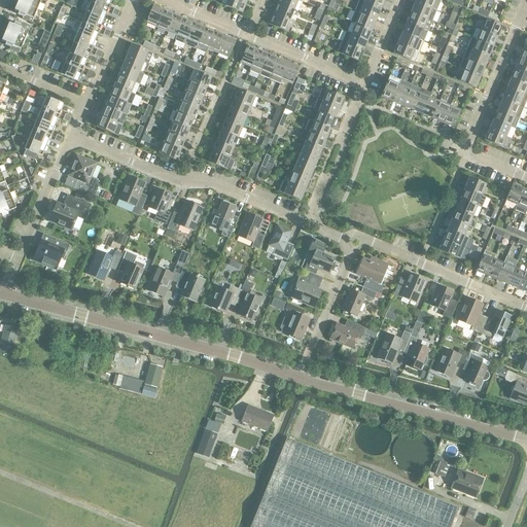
[(19,0),(19,1),(37,9),(40,0),(19,0)]
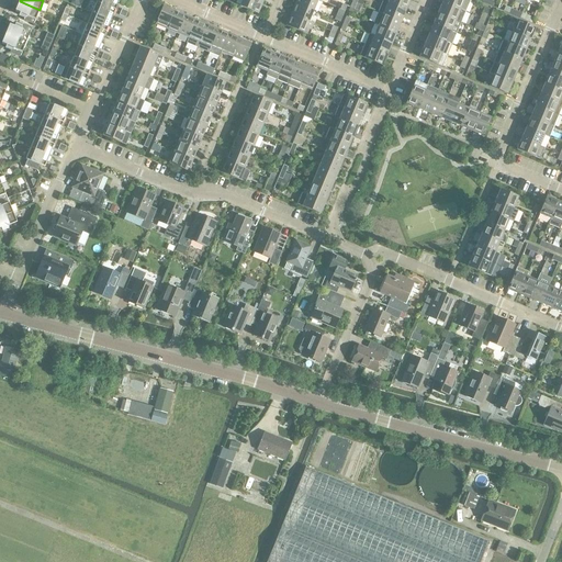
[(97,0),(97,2),(115,10),(119,0),(97,0)]
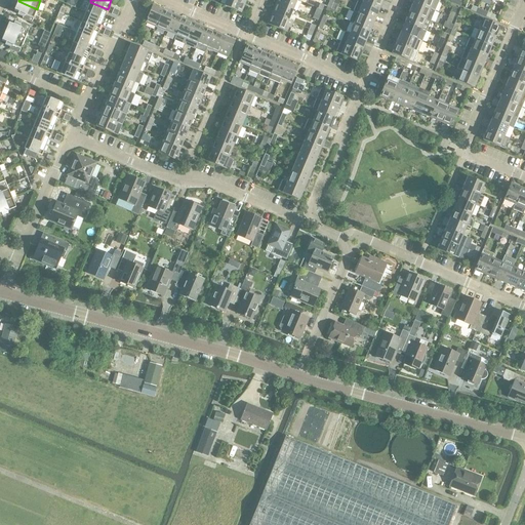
[(227,0),(225,6),(241,12),(245,2),(240,0),(227,0)]
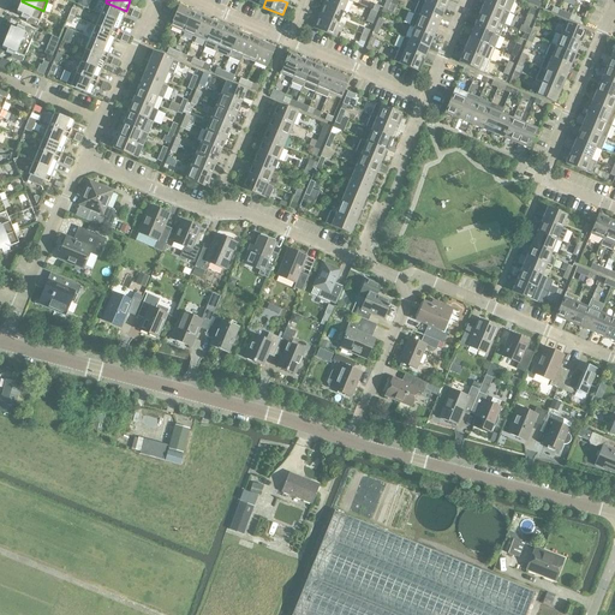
[(324,0),(323,4),(342,12),(347,0),(324,0)]
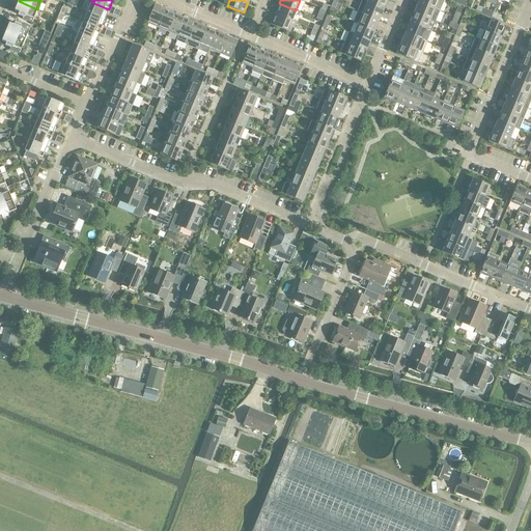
[(362,0),(362,1),(383,10),(387,0),(362,0)]
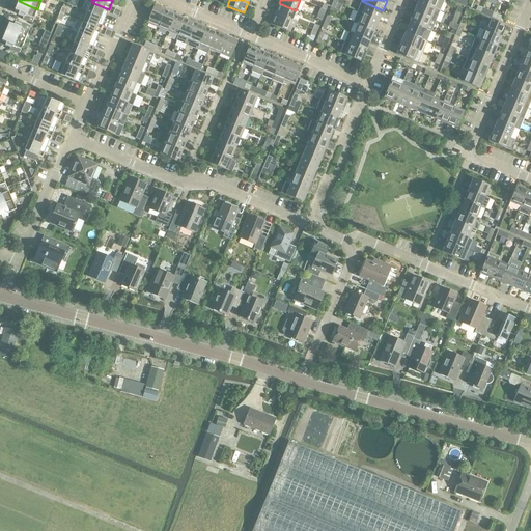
[(444,0),(443,0),(418,0),(418,2),(440,11),(444,0)]
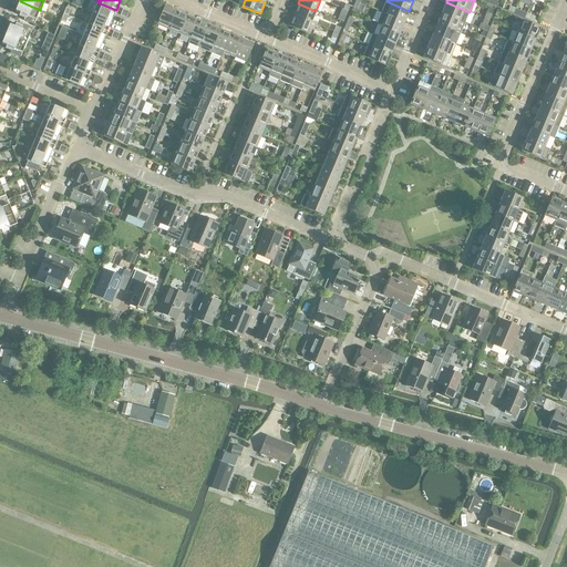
[(23,20),(34,24),(40,10),(20,1),(16,11),(20,13),(20,16),(24,18),(23,20)]
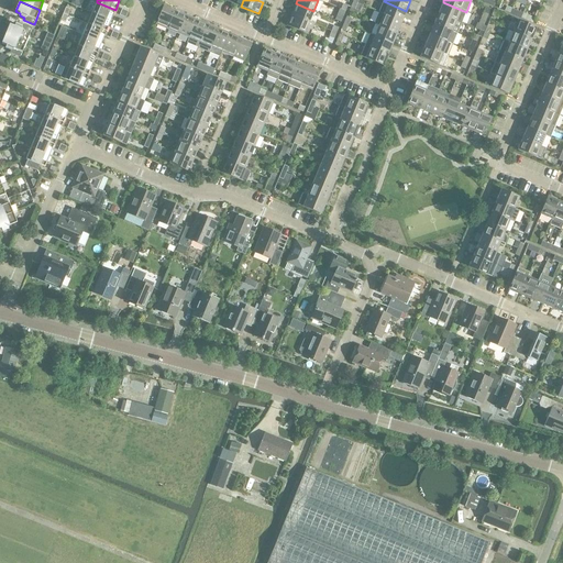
[(353,1),(351,8),(357,10),(360,4),(357,3),(353,1)]
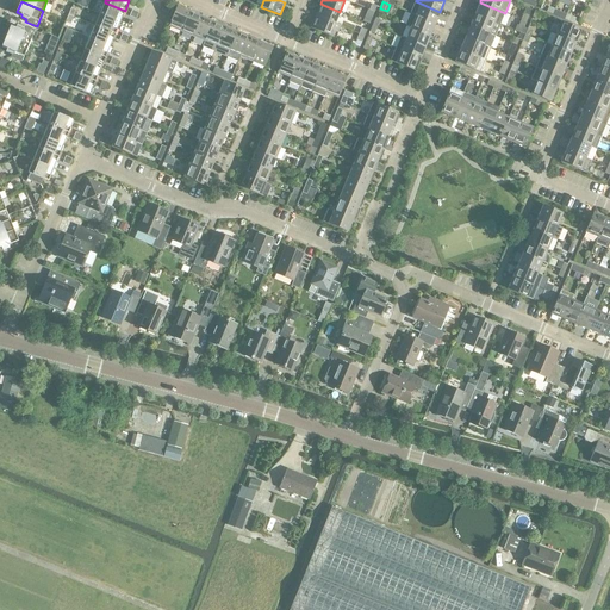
[(411,13),(435,24),(440,12),(416,1),(411,13)]
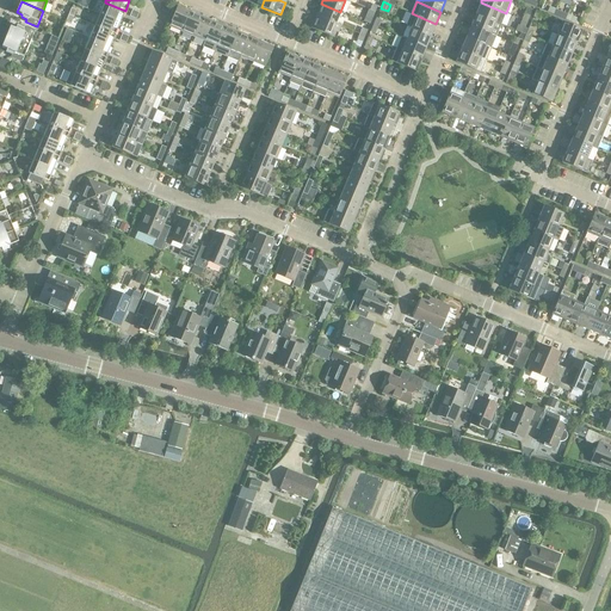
[(105,2),(100,14),(121,23),(125,11),(105,2)]
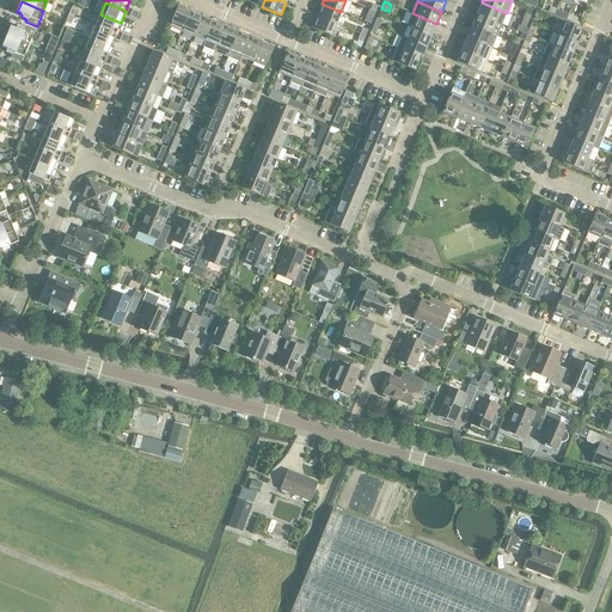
[(477,14),(502,24),(507,13),(482,2),(477,14)]
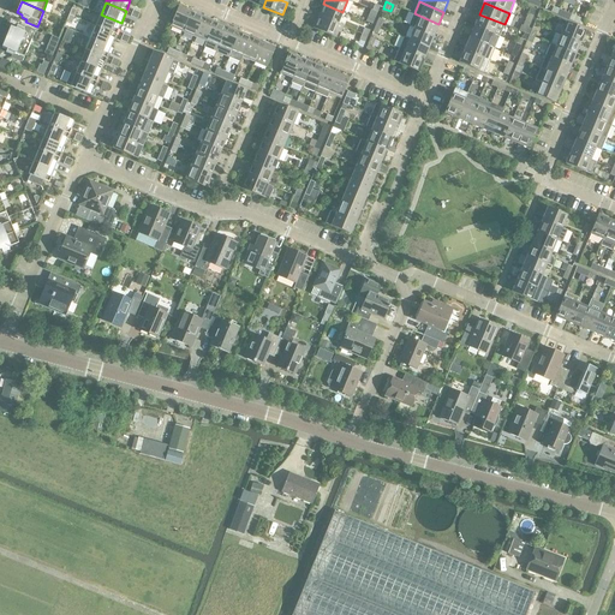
[(323,4),(318,16),(338,24),(342,12),(323,4)]
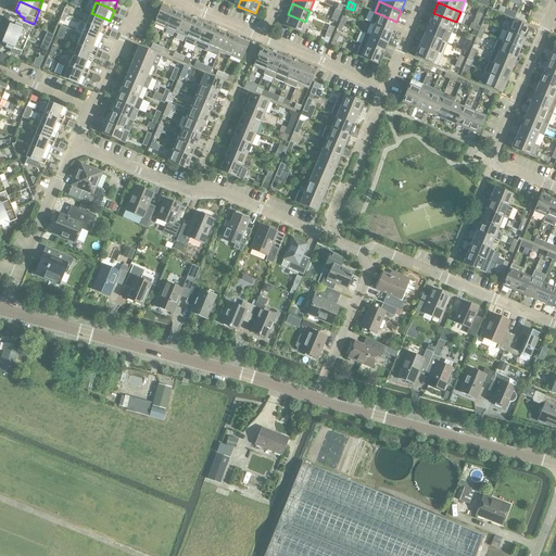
[(165,28),(173,11),(161,7),(153,24),(165,28)]
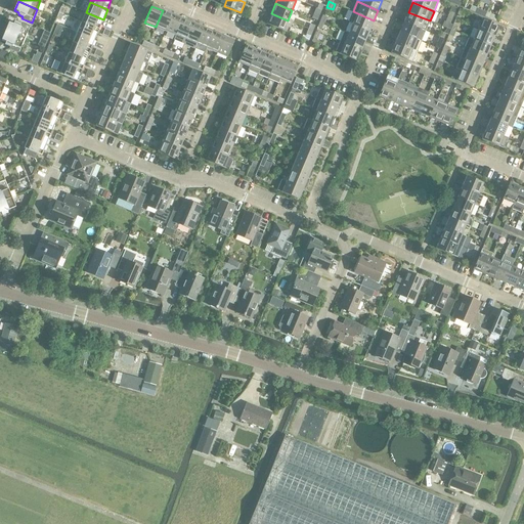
[(156,27),(166,31),(173,14),(163,10),(156,27)]
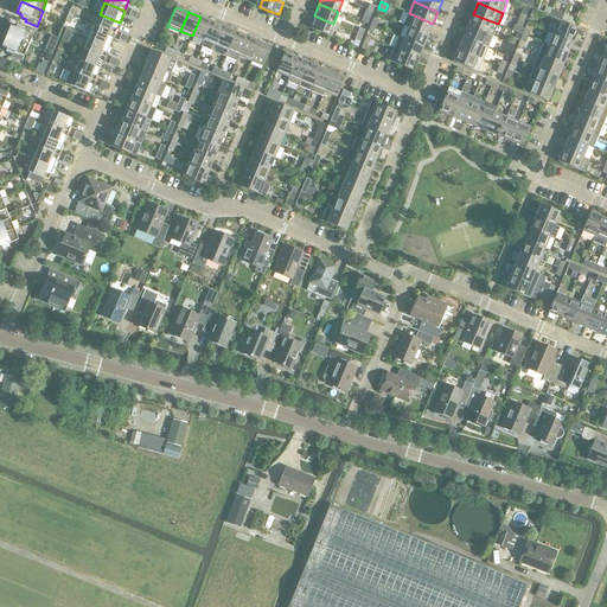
[(433,24),(409,13),(403,25),(409,27),(428,36),(433,24)]
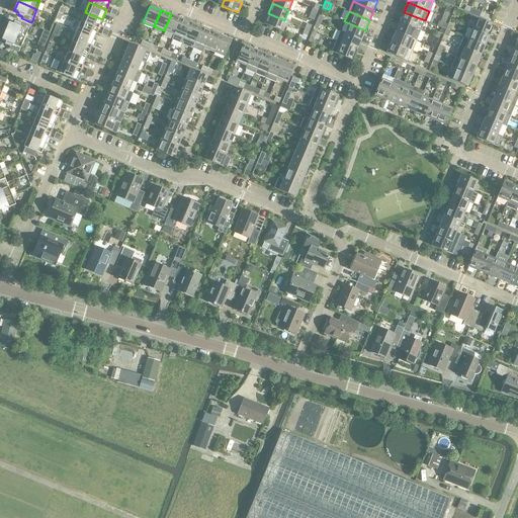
[(85,12),(81,22),(98,29),(102,19),(85,12)]
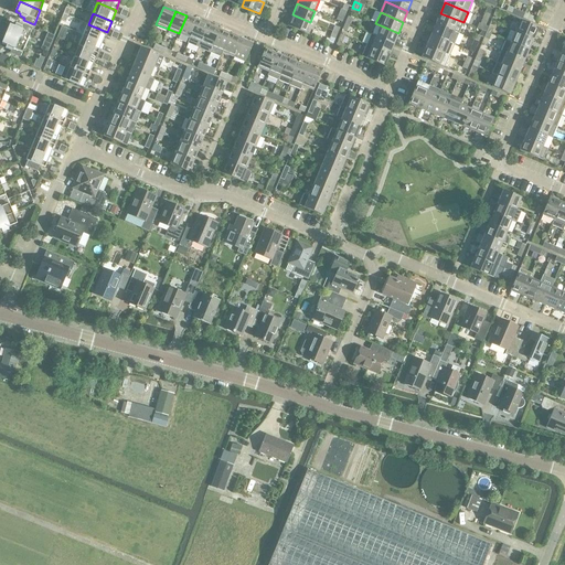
[(436,24),(454,31),(459,33),(464,22),(440,13),(436,24)]
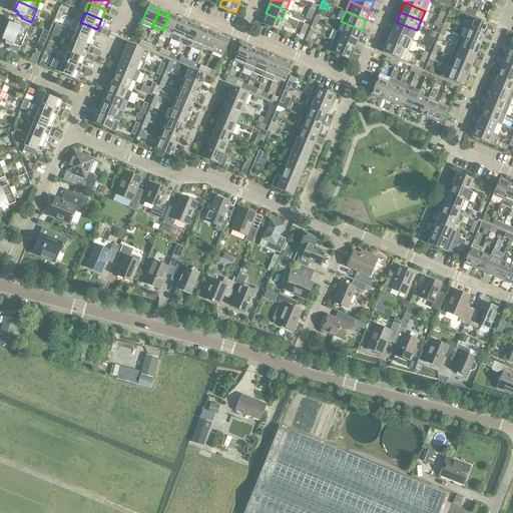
[(262,23),(278,30),(283,32),(287,22),(282,20),(266,13),(262,23)]
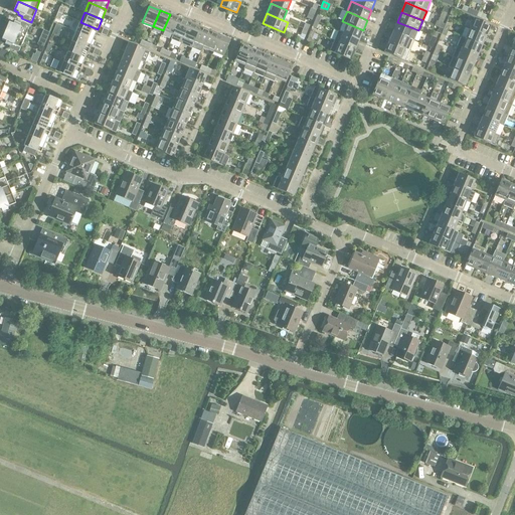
[(170,14),(163,30),(173,35),(180,18),(170,14)]
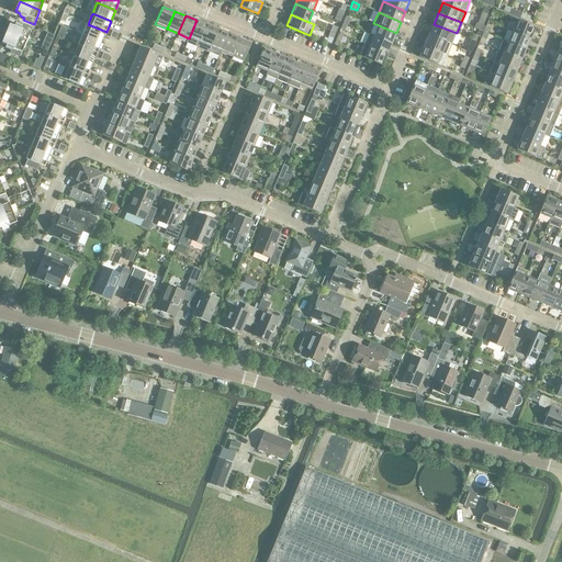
[(198,47),(208,25),(197,20),(189,38),(187,43),(198,47)]
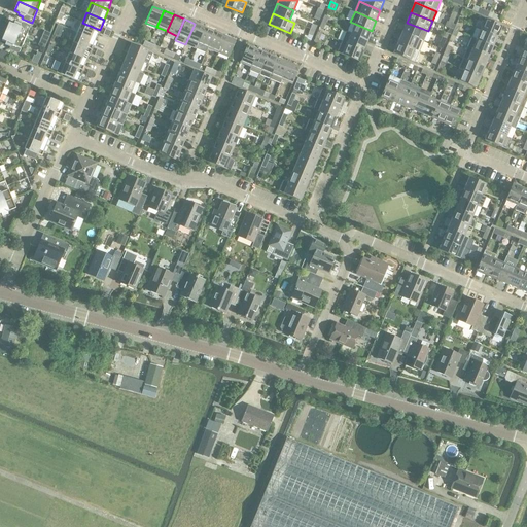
[(485,19),(481,30),(497,36),(501,26),(485,19)]
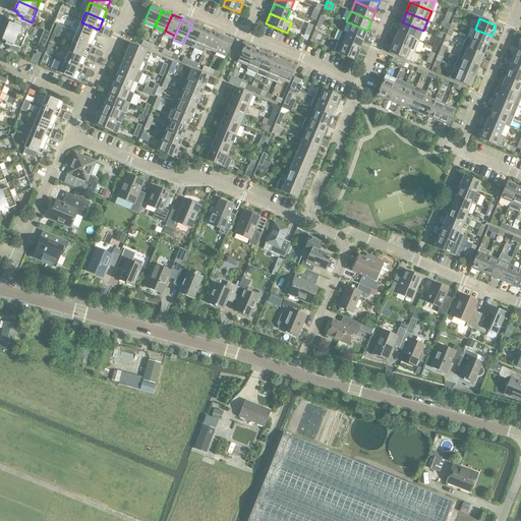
[(30,26),(20,22),(19,24),(14,22),(13,24),(9,22),(5,32),(24,40),(30,26)]
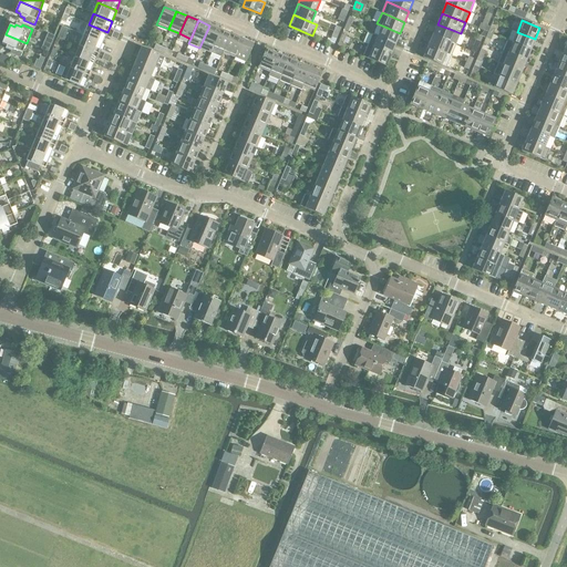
[(59,35),(65,38),(69,27),(62,24),(59,35)]
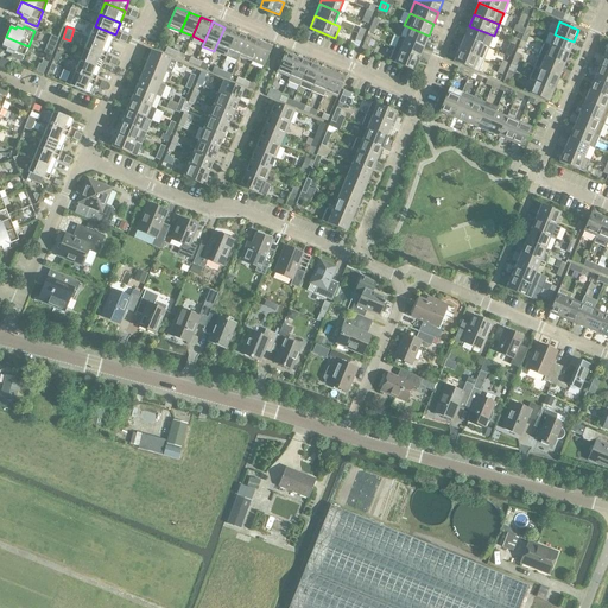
[(109,46),(115,35),(95,26),(89,38),(109,46)]
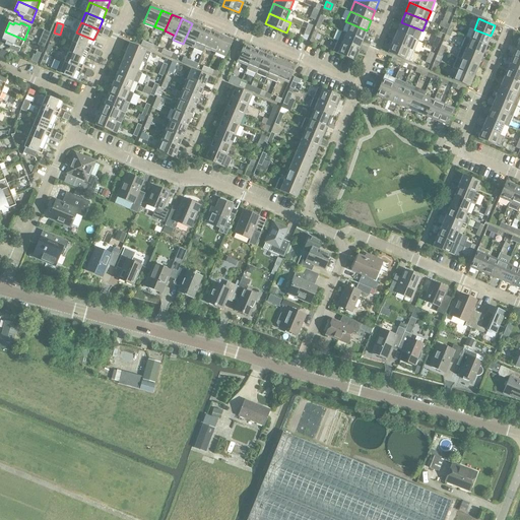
[(401,22),(397,33),(413,39),(413,40),(417,42),(423,30),(417,28),(401,22)]
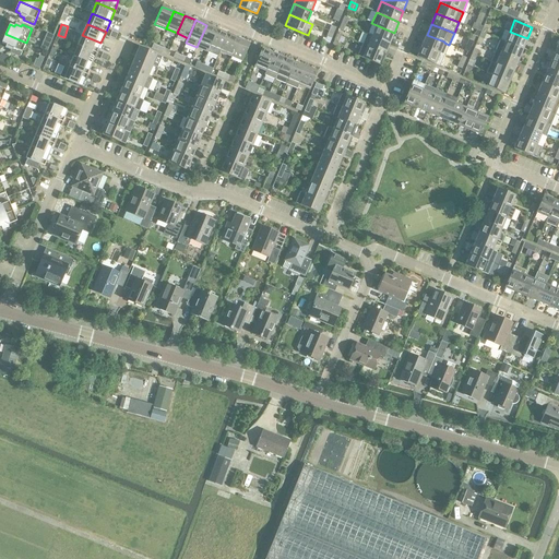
[(210,47),(217,30),(206,25),(197,47),(207,51),(210,47)]
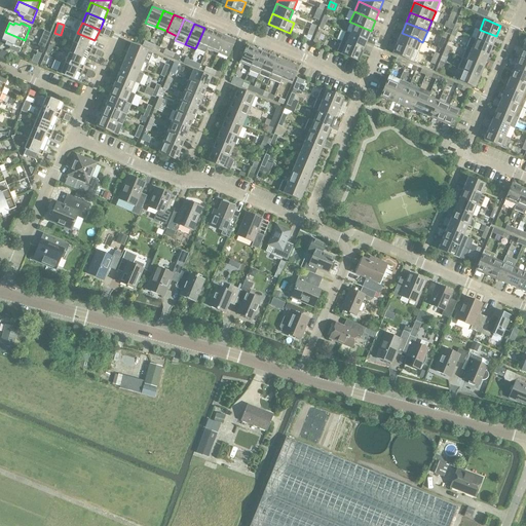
[(354,24),(350,34),(367,41),(371,31),(354,24)]
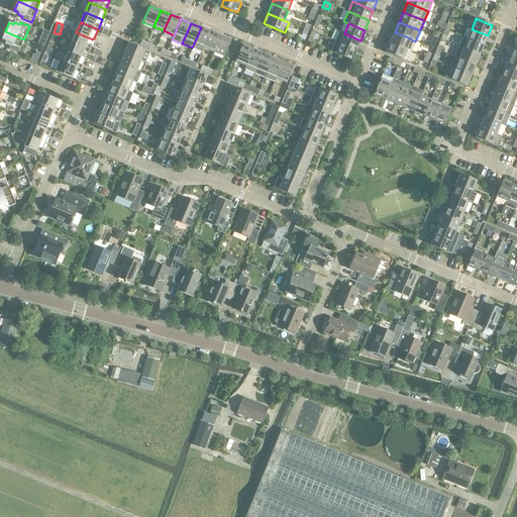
[(194,43),(204,47),(210,31),(201,27),(194,43)]
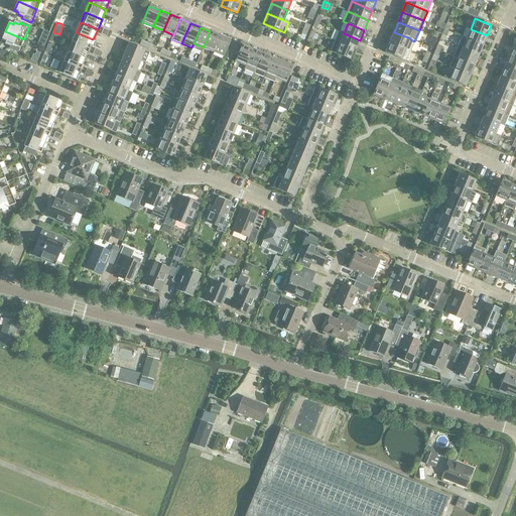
[(439,27),(437,32),(434,31),(432,36),(436,38),(439,33),(441,34),(443,29),(439,27)]
